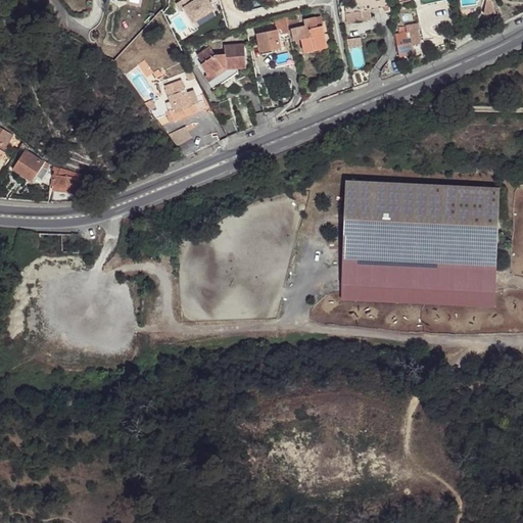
[(502,10),(506,22),(516,17),(512,6),(502,10)]
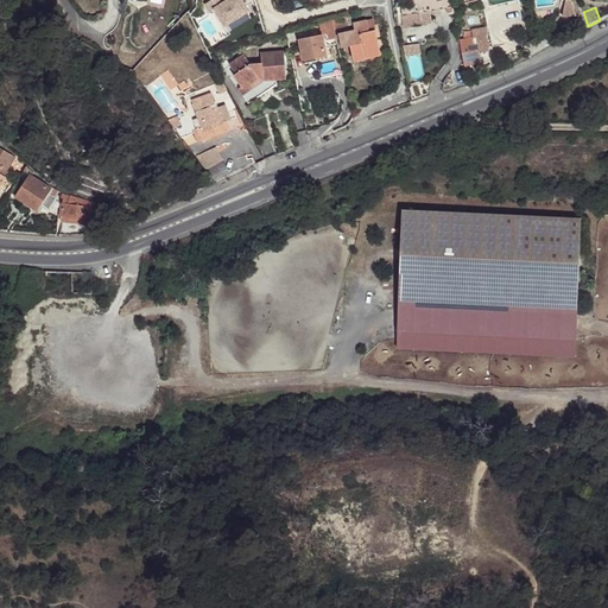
[(404,27),(432,23),(430,12),(401,17),(404,27)]
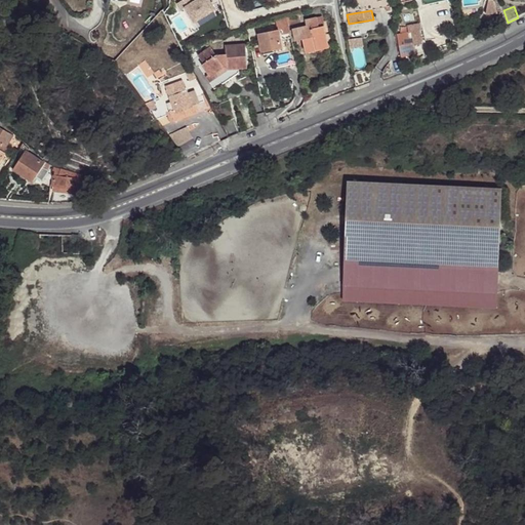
[(298,13),(287,16),(288,25),(300,22),(298,13)]
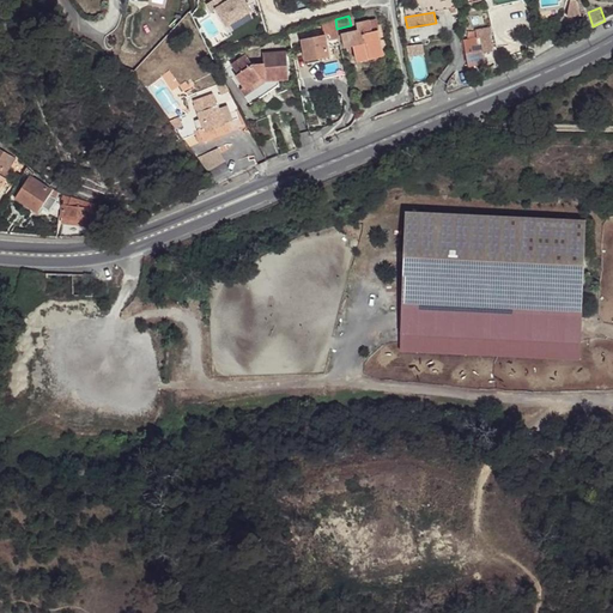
[(322,23),(325,35),(325,36),(329,35),(331,41),(339,38),(337,29),(335,19),(322,23)]
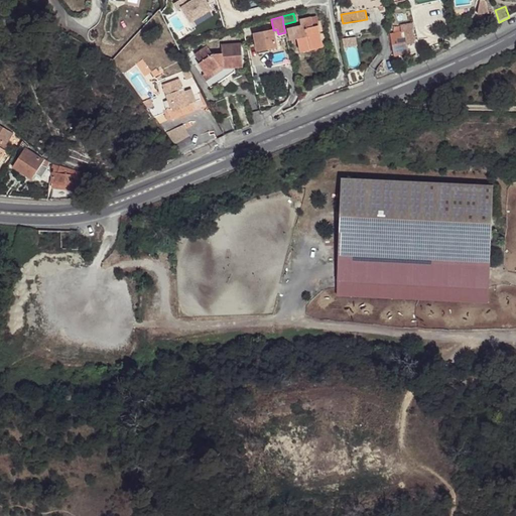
[(309,46),(323,43),(318,25),(313,27),(310,17),(300,19),(301,25),(287,28),(290,39),(297,38),(300,51),(310,49),(309,46)]
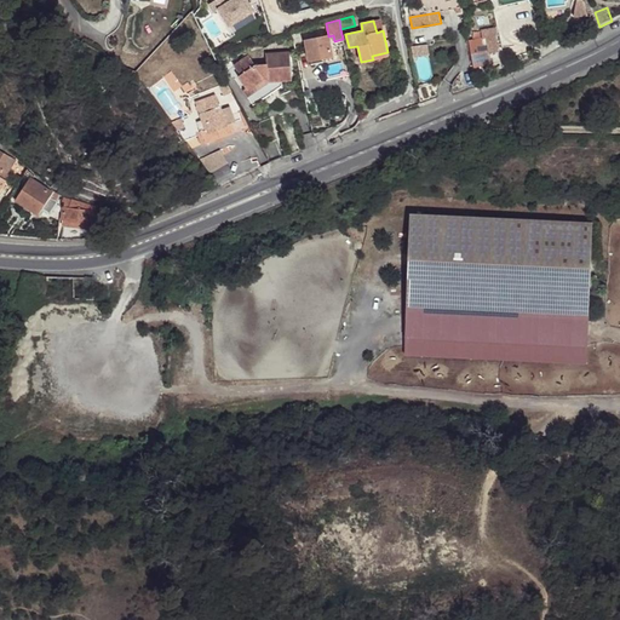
[(299,29),(291,32),(294,42),(302,40),(299,29)]
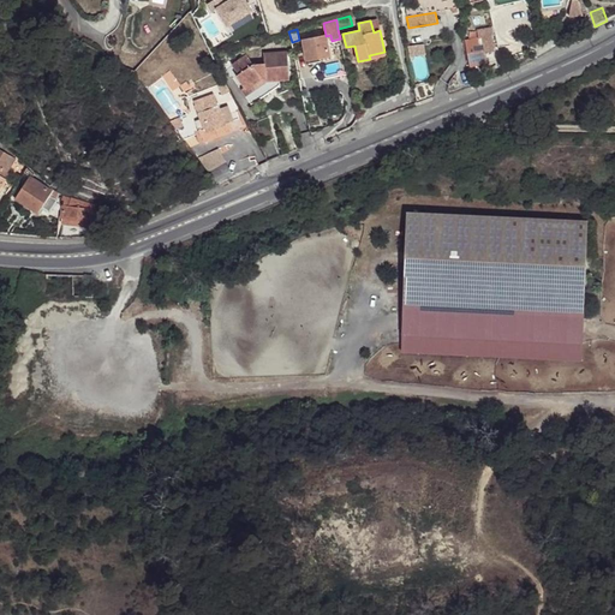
[(308,60),(330,57),(326,36),(326,35),(303,40),(308,60)]
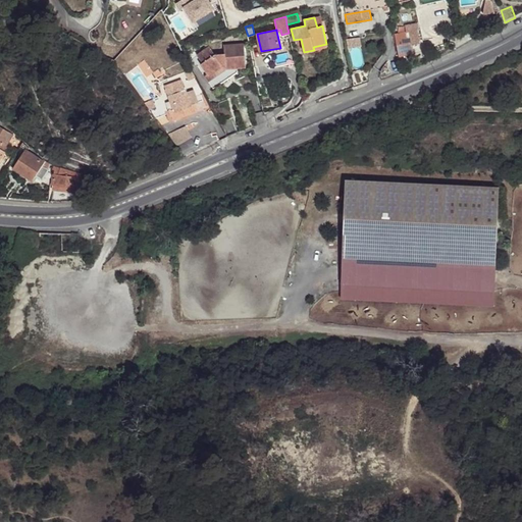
[(409,32),(395,35),(399,57),(413,55),(409,32)]
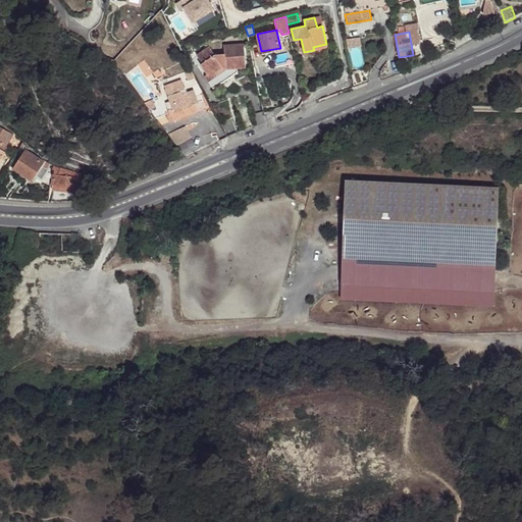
[(205,77),(213,89),(238,72),(238,68),(246,67),(244,44),(223,46),(224,54),(215,55),(209,47),(197,55),(203,63),(201,65),(208,75),(205,77)]
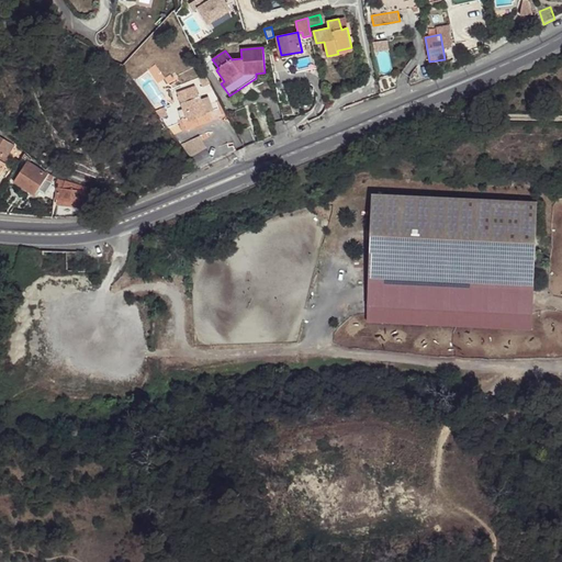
[(165,79),(165,78),(156,65),(148,69),(158,83),(165,79)]
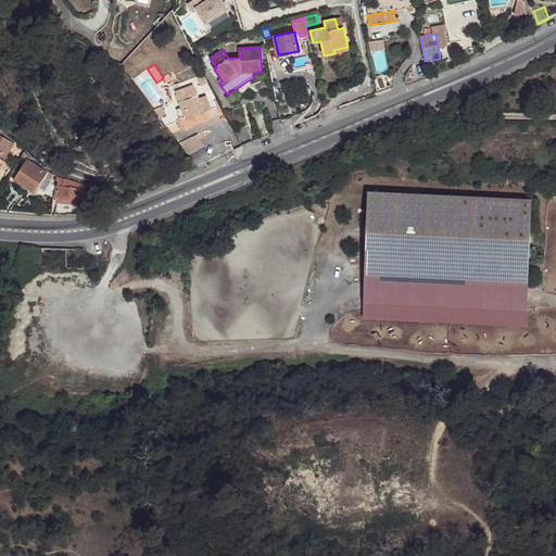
[(209,83),(204,74),(198,77),(201,86),(209,83)]
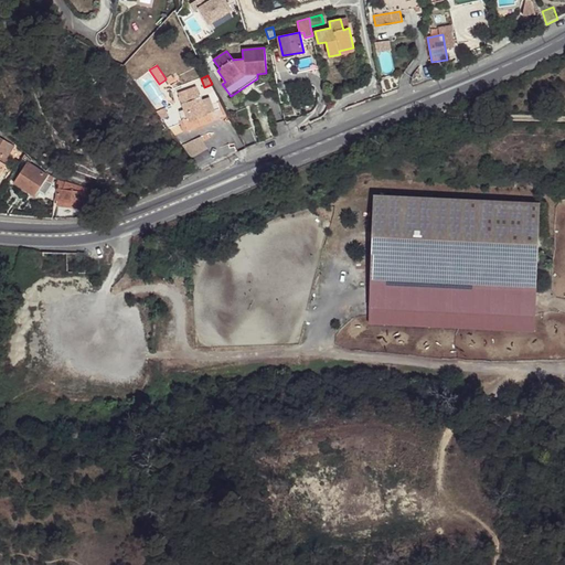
[(386,78),(387,93),(398,89),(397,76),(386,78)]
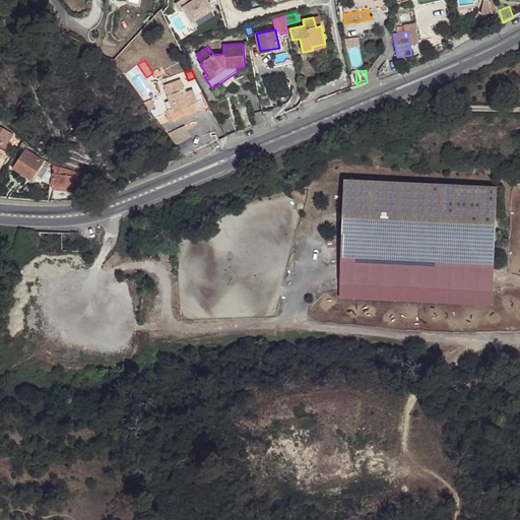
[(266,90),(263,76),(255,78),(258,91),(266,90)]
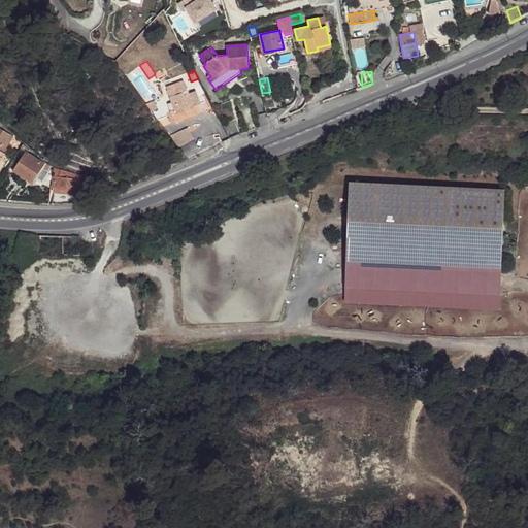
[(171,112),(175,122),(199,112),(198,109),(199,109),(197,104),(200,103),(196,92),(189,94),(184,80),(167,88),(172,102),(175,110),(171,112)]
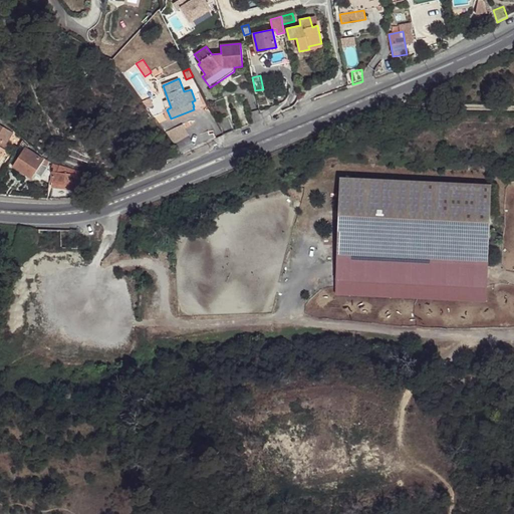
[(148,107),(153,105),(150,98),(143,101),(148,107)]
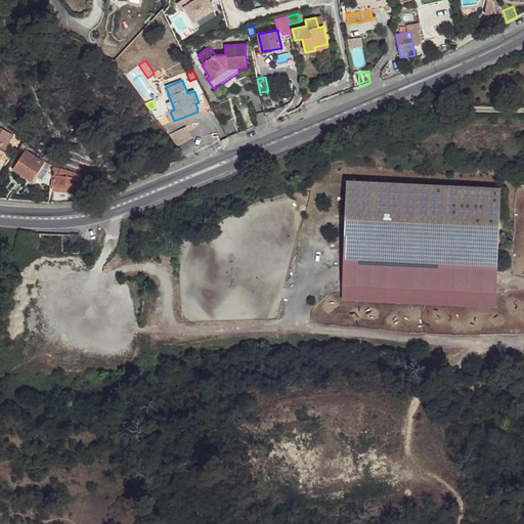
[(69,122),(72,131),(79,128),(76,119),(69,122)]
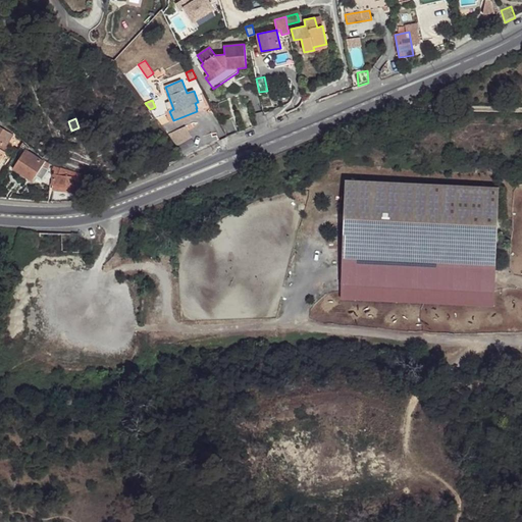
[(220,122),(227,137),(239,133),(232,118),(220,122)]
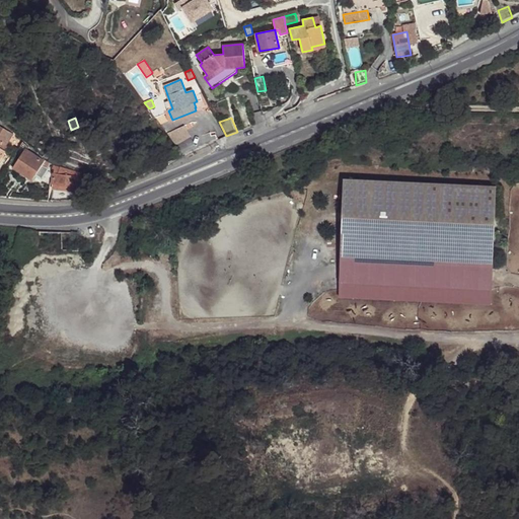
[(3,123),(0,120),(0,160),(2,158),(4,160),(5,157),(3,156),(6,152),(3,150),(6,146),(14,133),(3,123)]
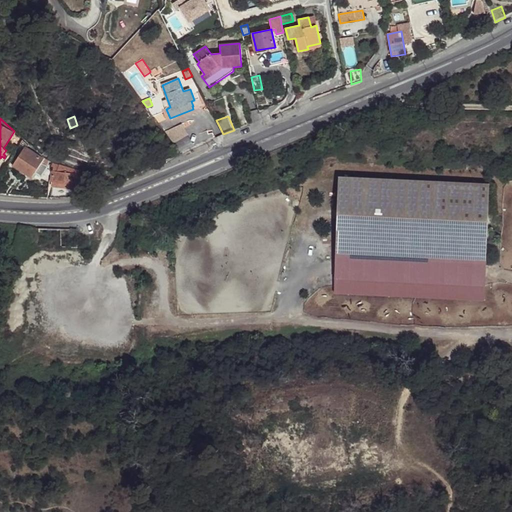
[(188,135),(182,124),(165,132),(173,143),(188,135)]
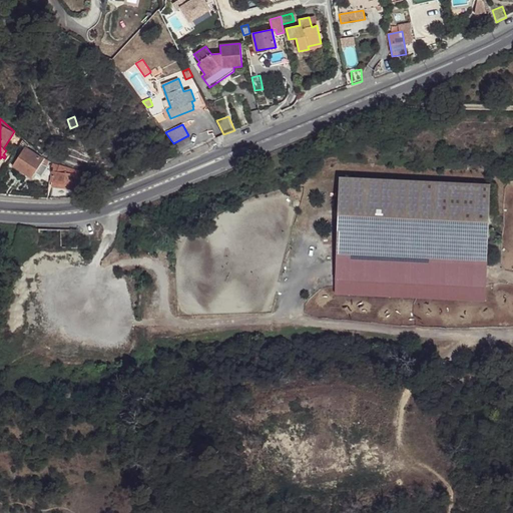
[(20,144),(25,147),(27,149),(29,146),(23,140),(20,144)]
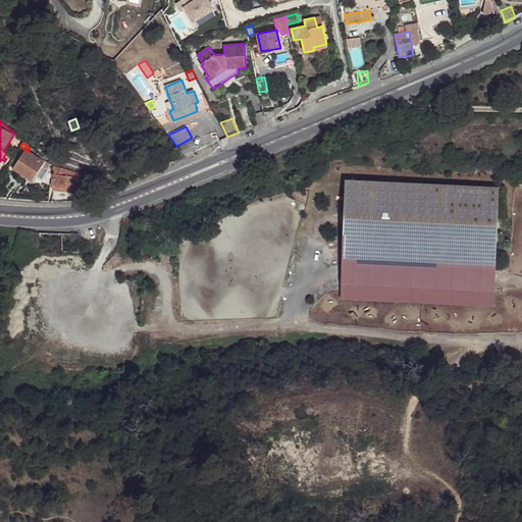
[(25,150),(13,169),(33,181),(36,175),(42,166),(45,162),(28,152),(25,150)]
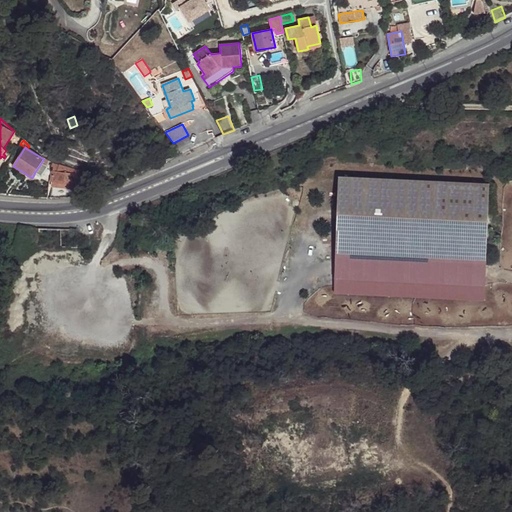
[(47,166),(48,167),(49,161),(45,158),(44,159),(41,163),(47,166)]
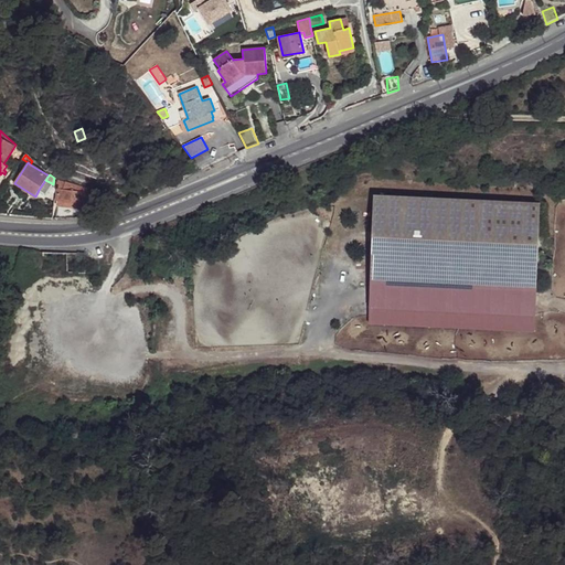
[(39,190),(46,194),(52,183),(45,180),(39,190)]
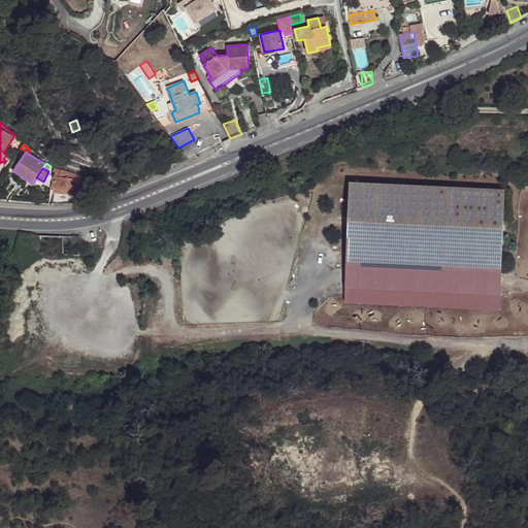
[(54,177),(53,187),(54,187),(66,189),(80,191),(81,180),(84,180),(84,176),(61,170),(59,177),(54,177)]
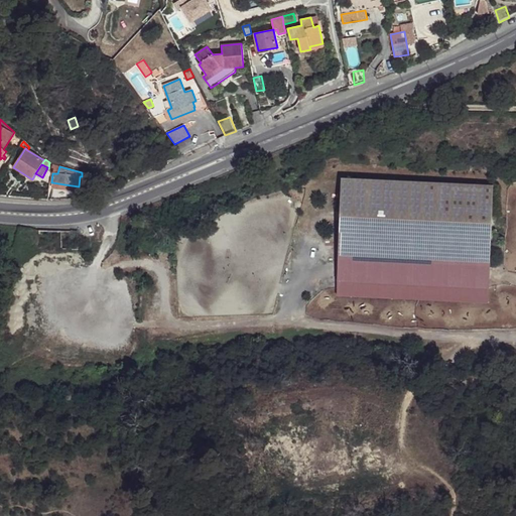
[(493,185),(341,178),(337,280),(489,287),(493,185)]
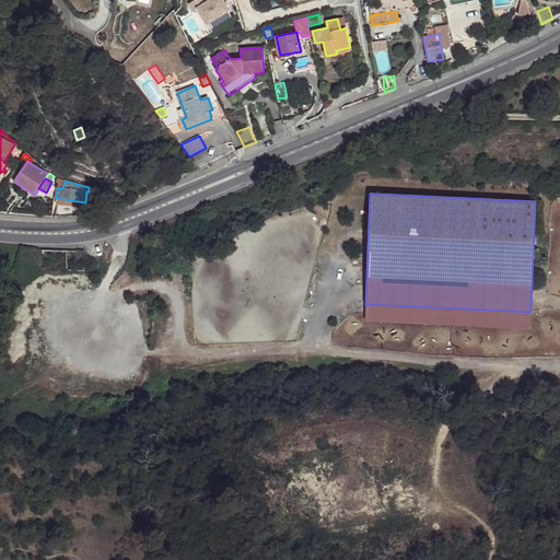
[(531,312),(365,304),(365,321),(529,329),(531,312)]
